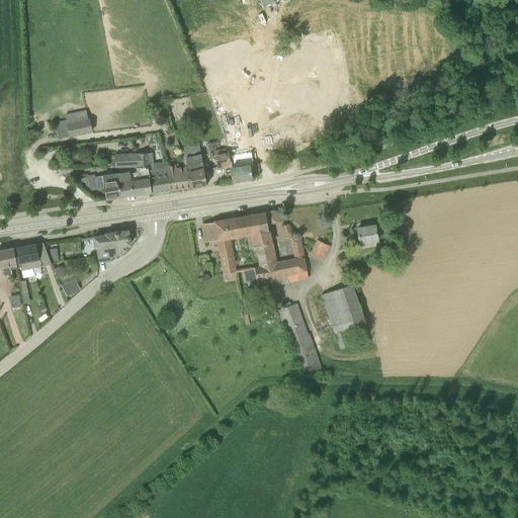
[(324,21),(321,29),(337,35),(340,27),(324,21)]
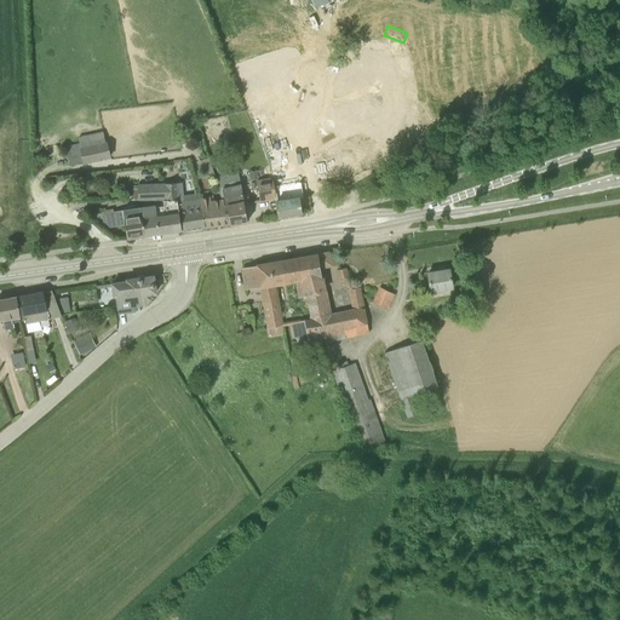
[(464,57),(480,51),(476,40),(460,46),(464,57)]
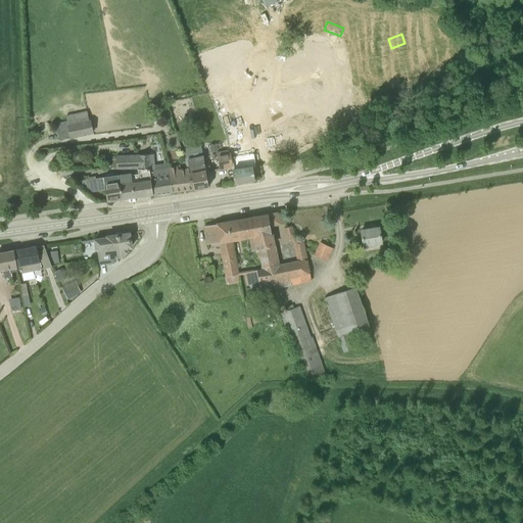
[(305,82),(275,94),(280,104),(311,92),(305,82)]
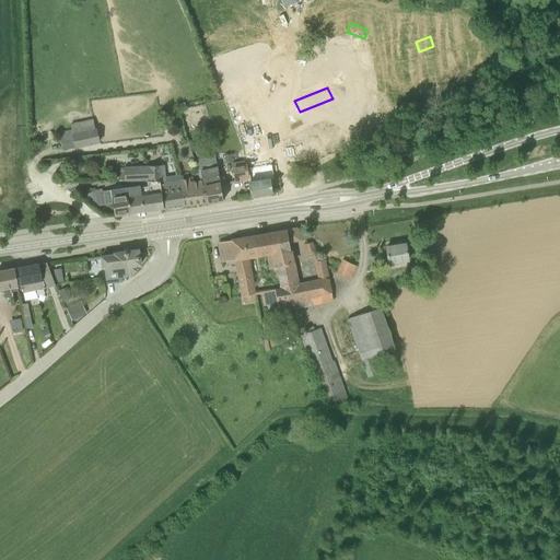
[(100,142),(97,128),(73,133),(76,148),(100,142)]
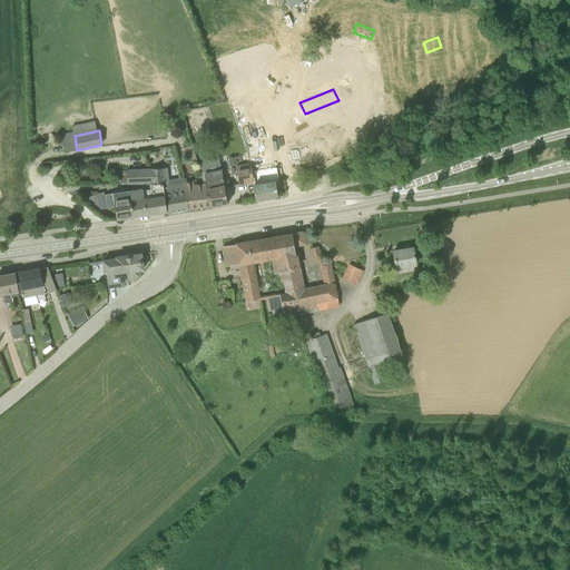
[(189,160),(199,157),(196,144),(186,146),(189,160)]
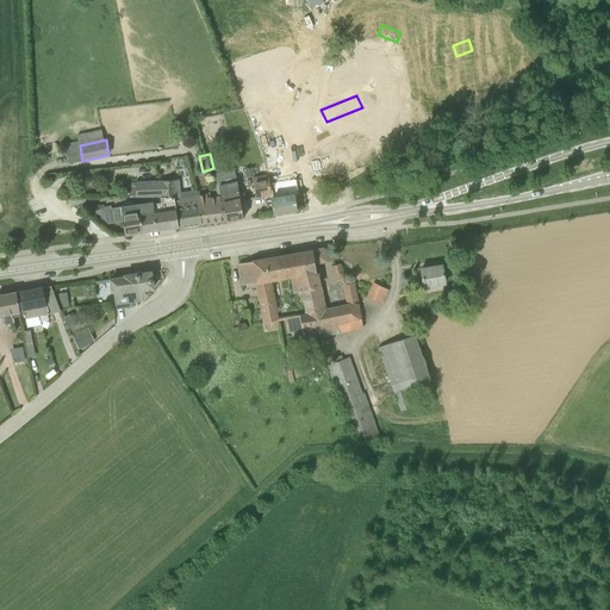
[(212,160),(215,173),(225,172),(222,157),(212,160)]
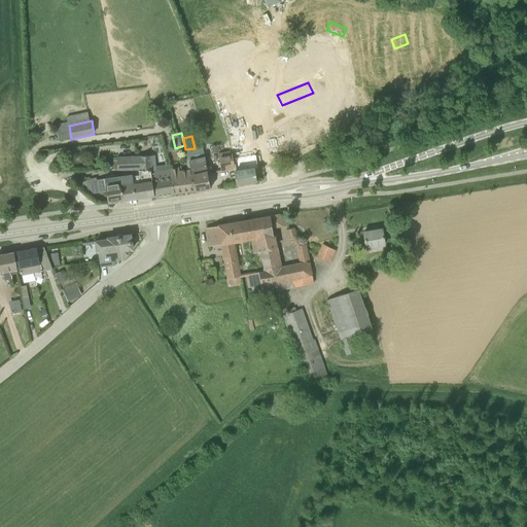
[(230,151),(234,169),(237,184),(256,181),(253,163),(252,159),(248,160),(247,152),(240,154),(238,145),(232,147),(230,142),(227,142),(230,151)]
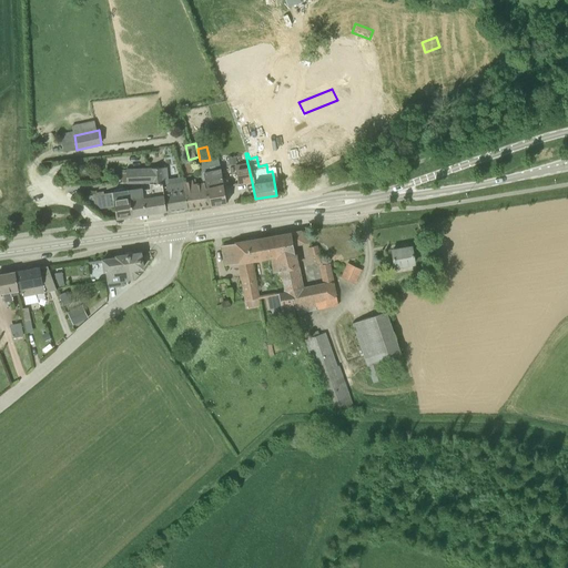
[(219,158),(210,160),(200,161),(198,162),(203,181),(205,181),(208,190),(209,190),(211,204),(211,206),(226,203),(224,190),(219,158)]
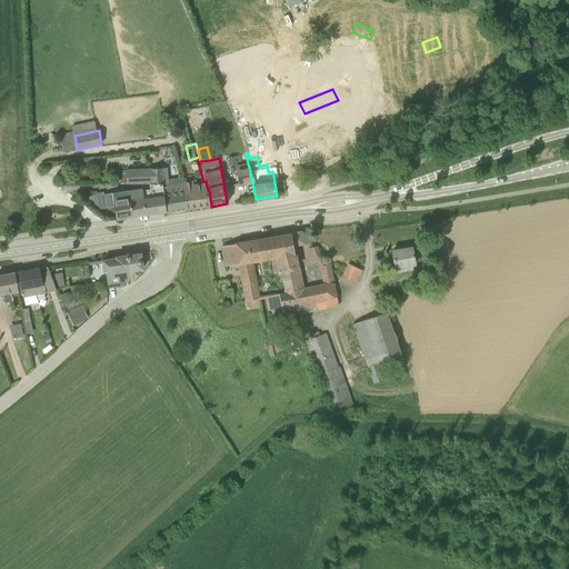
[(239,185),(252,182),(248,163),(236,166),(239,185)]
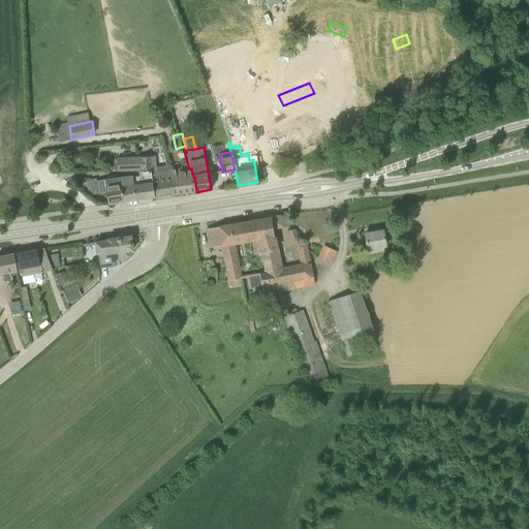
[(172,170),(170,168),(153,172),(151,156),(118,157),(118,160),(113,160),(114,170),(138,170),(139,175),(151,174),(155,196),(175,193),(172,170)]
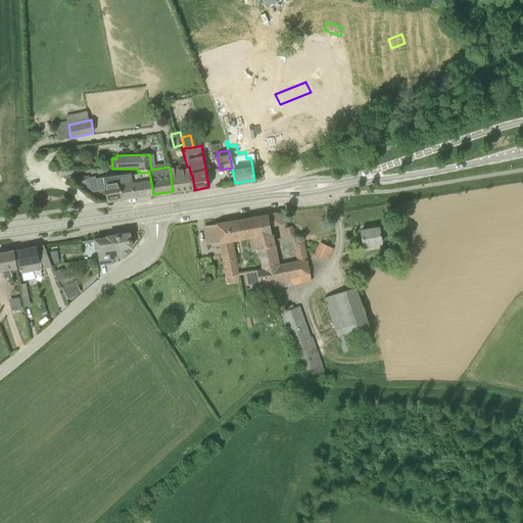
[(189,167),(187,167),(180,168),(180,164),(169,167),(170,169),(173,191),(194,188),(192,175),(191,175),(189,167)]
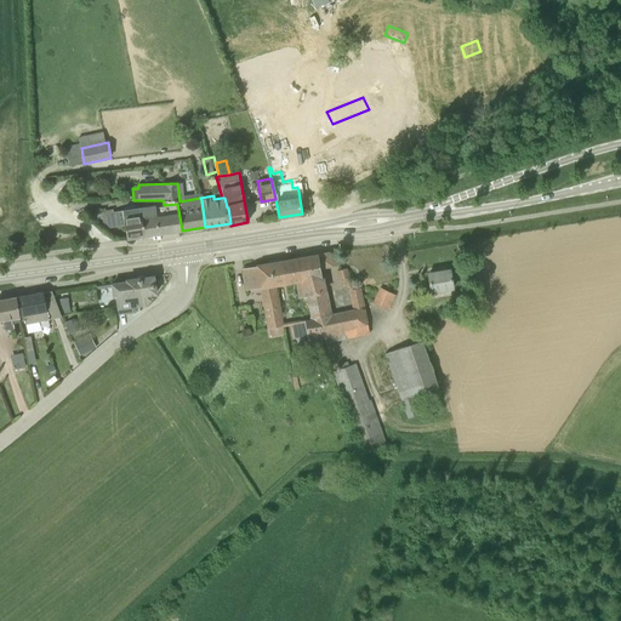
[(182,231),(177,204),(164,205),(153,206),(142,209),(146,237),(182,231)]
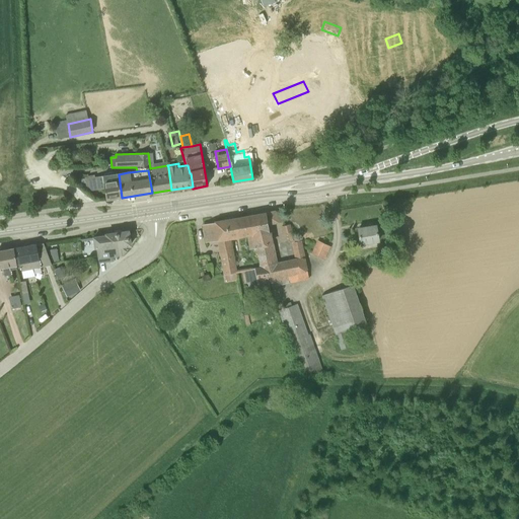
[(122,198),(119,174),(103,177),(95,177),(95,175),(85,177),(89,192),(104,188),(106,200),(122,198)]
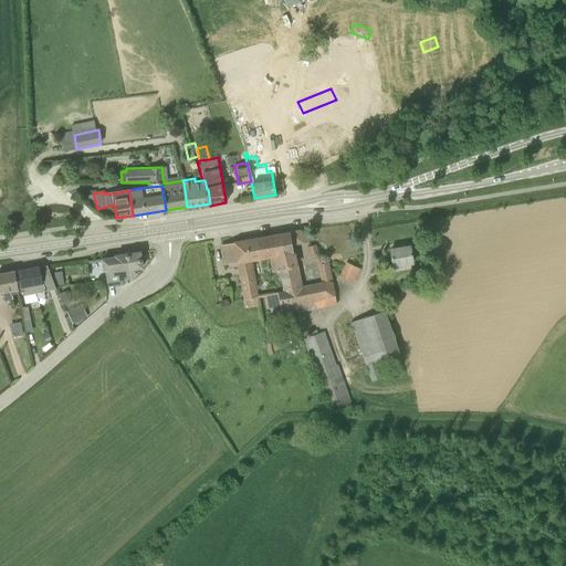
[(294,253),(292,243),(290,232),(270,236),(272,251),(279,271),(283,292),(290,292),(303,289),(303,285),(296,252),(294,253)]
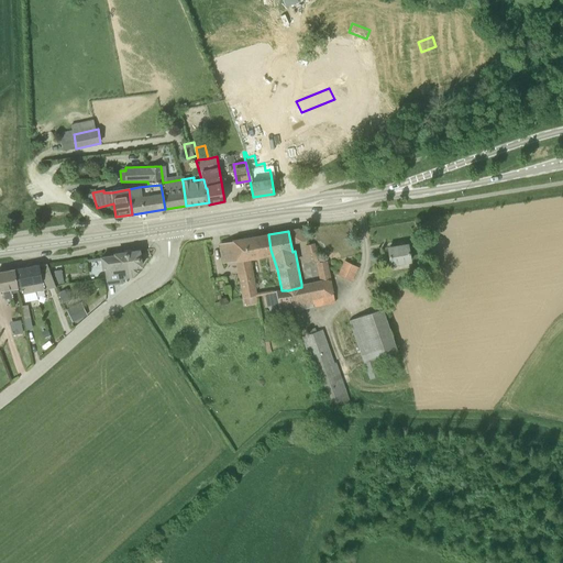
[(268,234),(254,238),(245,239),(249,258),(257,257),(269,255),(272,271),(277,269),(271,250),(268,234)]
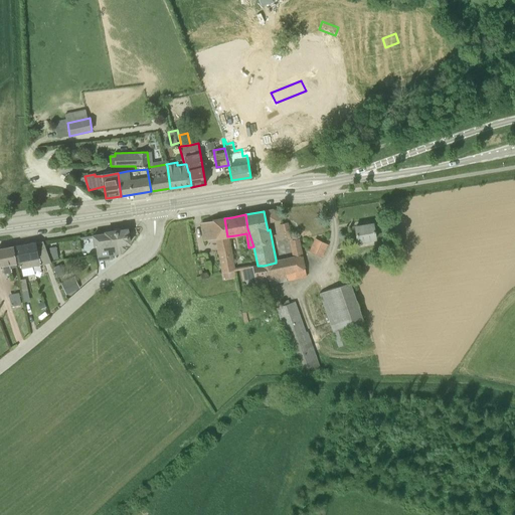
[(227,236),(224,218),(213,220),(213,221),(201,223),(204,239),(216,237),(223,273),(234,271),(227,236)]
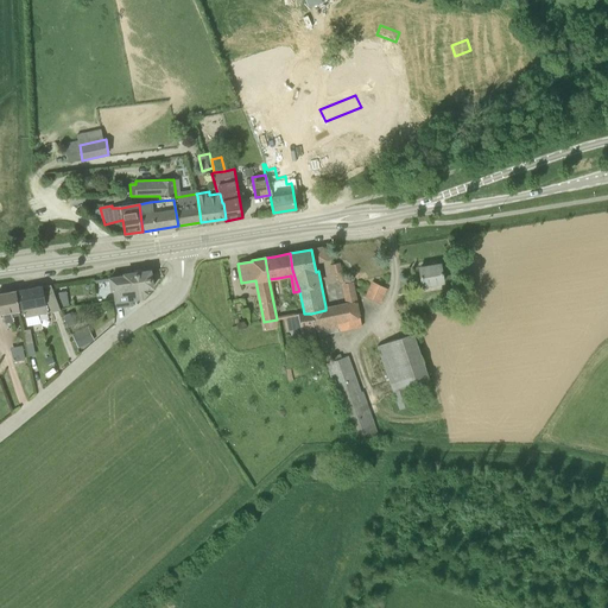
[(334,274),(337,273),(342,272),(340,263),(331,265),(334,274)]
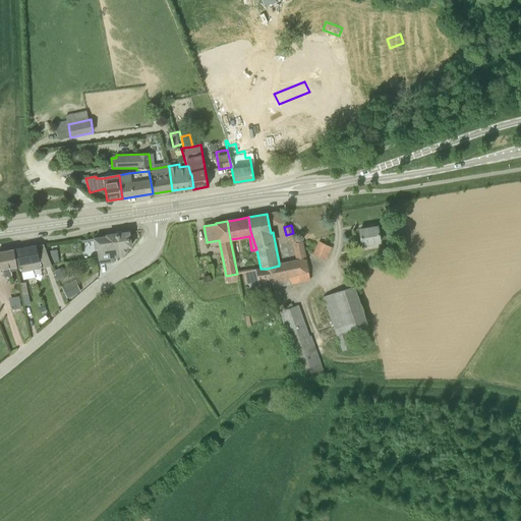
[(361,246),(380,244),(378,227),(359,229),(361,246)]
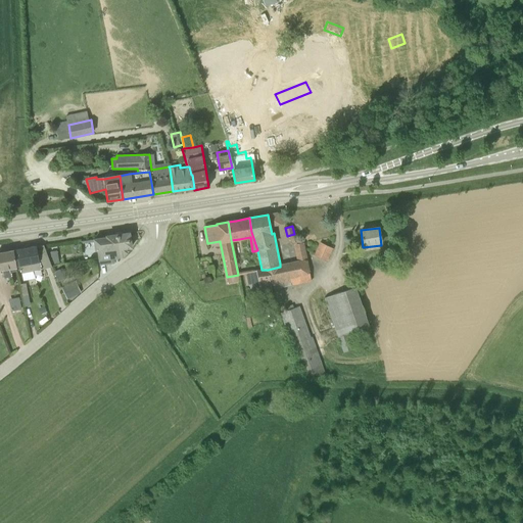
[(132,247),(130,233),(114,235),(117,257),(123,256),(127,252),(127,247),(132,247)]
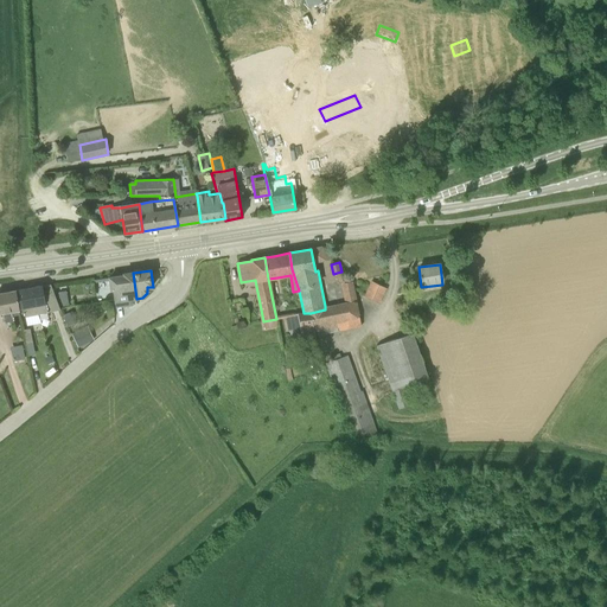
[(121,307),(129,305),(129,300),(136,299),(133,273),(125,274),(125,275),(109,278),(110,291),(114,291),(115,301),(120,300),(121,307)]
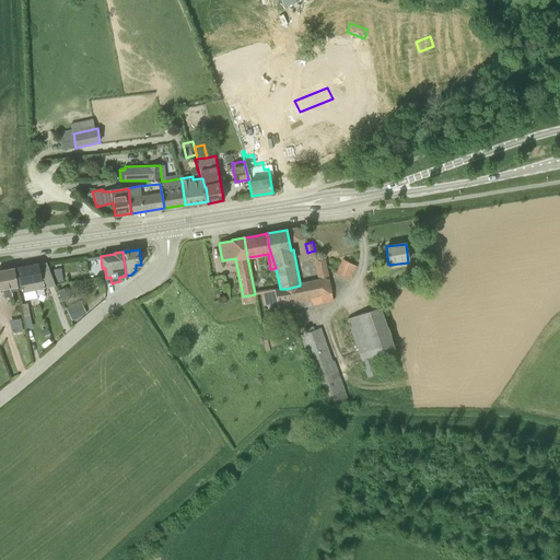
[(334,301),(331,284),(325,259),(319,260),(318,258),(315,259),(315,261),(314,261),(318,279),(300,282),(300,286),(287,289),(288,302),(283,303),(286,312),(334,301)]
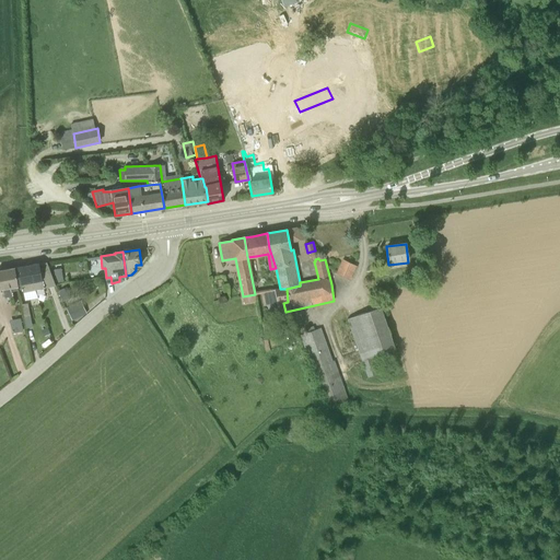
[(356,266),(343,260),(337,275),(349,280),(356,266)]
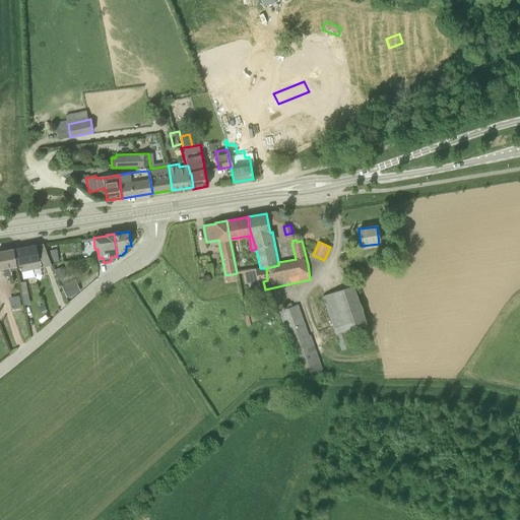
[(44,244),(30,246),(35,268),(52,265),(44,244)]
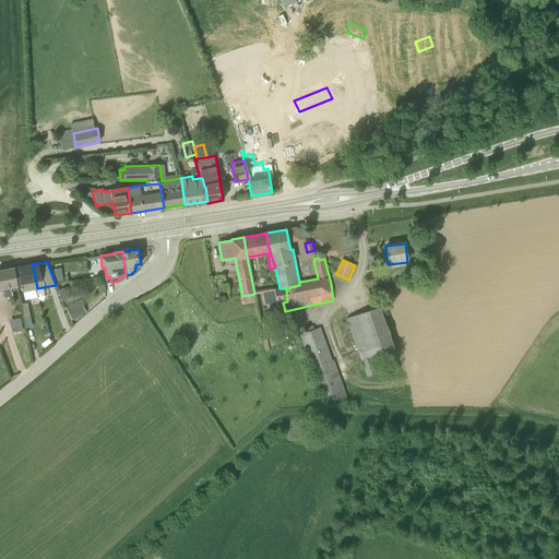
[(37,288),(33,264),(14,268),(19,289),(23,288),(23,292),(37,288)]
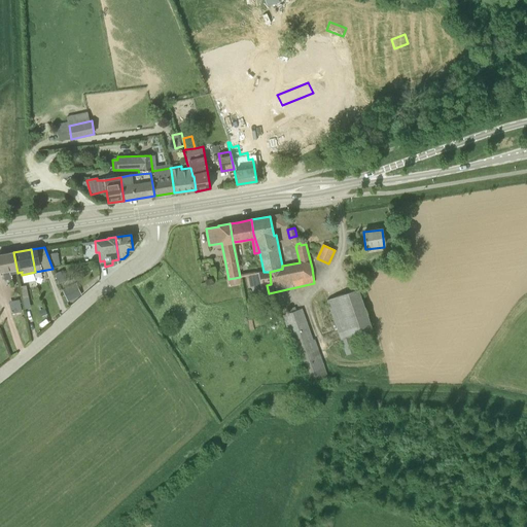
[(10,274),(18,273),(13,252),(0,254),(0,271),(3,272),(4,280),(11,279),(10,274)]
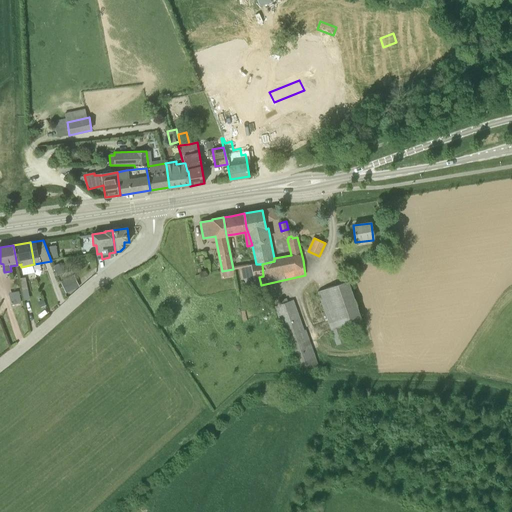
[(62,263),(54,266),(58,275),(66,272),(62,263)]
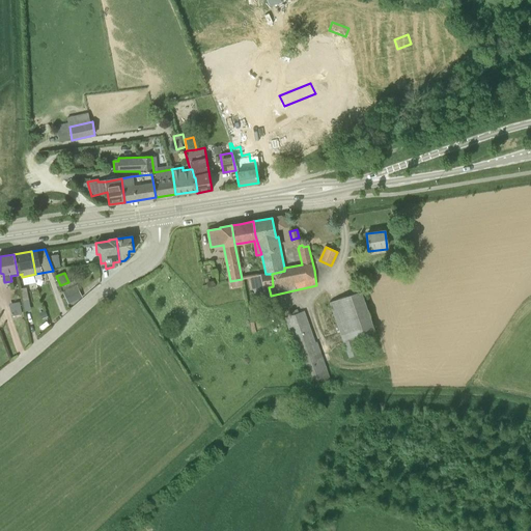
[(271,296),(269,287),(273,286),(272,274),(266,274),(251,276),(251,288),(256,289),(258,298),(271,296)]
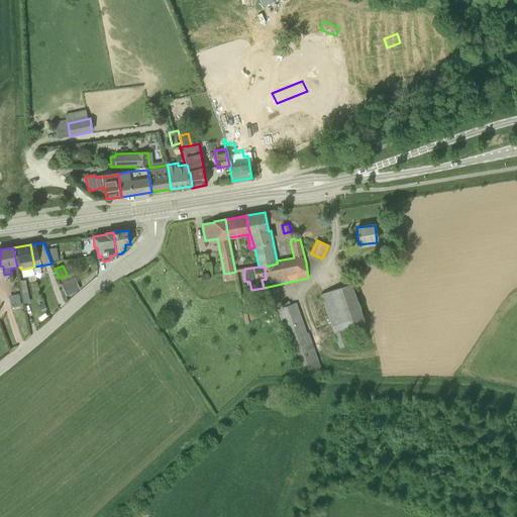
[(22,293),(28,292),(25,280),(20,281),(22,293)]
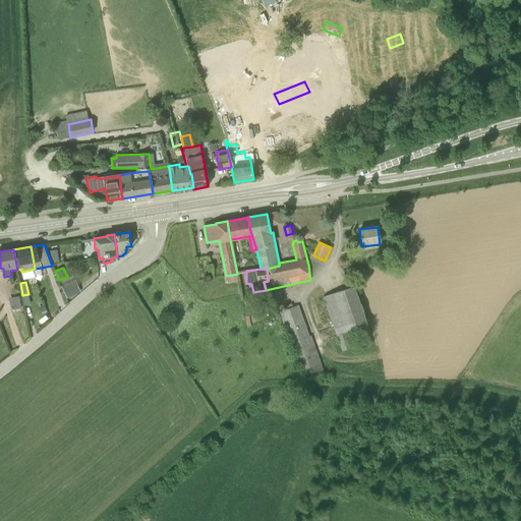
[(68,298),(76,294),(70,283),(62,287),(68,298)]
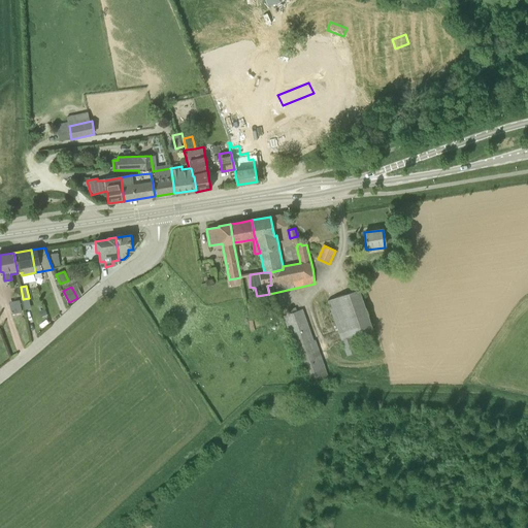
[(359,290),(337,297),(352,337),(372,329),(359,290)]
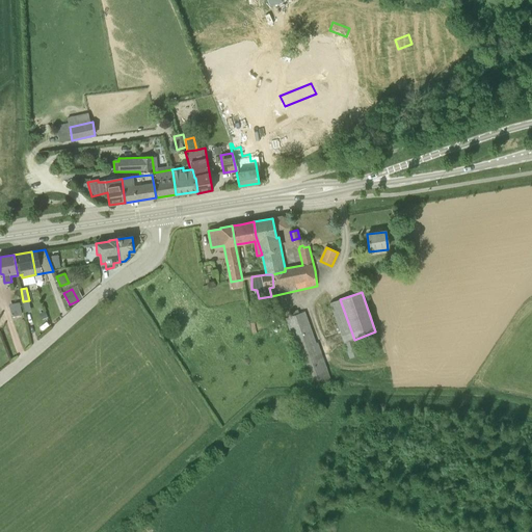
[(22,315),(21,306),(9,308),(12,317),(22,315)]
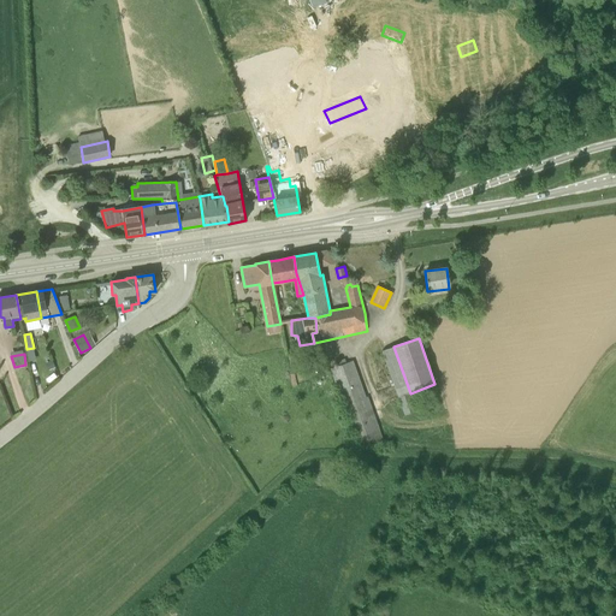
[(366,397),(353,361),(330,368),(351,427),(375,419),(367,396),(366,397)]
